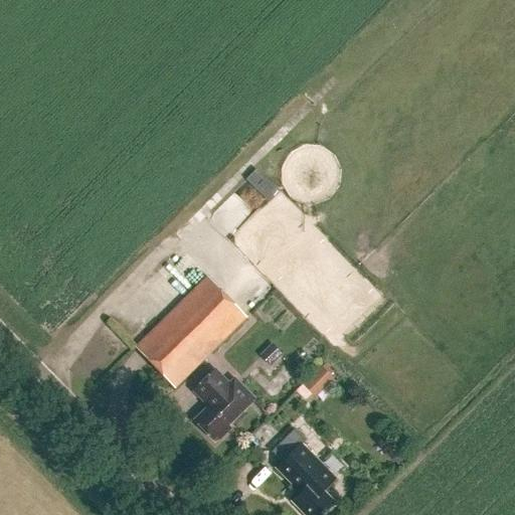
[(245,181),(269,203),(279,193),(255,170),(245,181)]
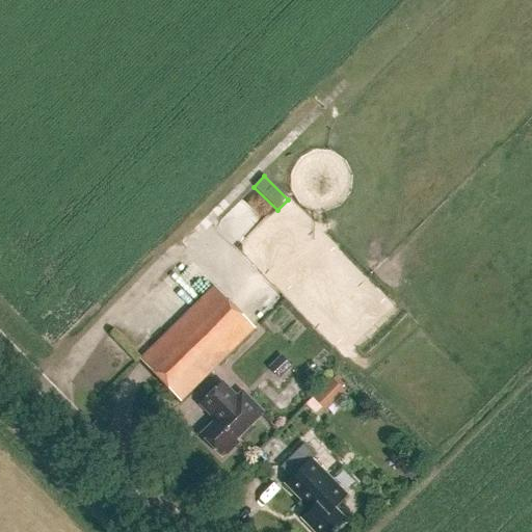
[(180,403),(254,329),(214,289),(140,362),(180,403)]
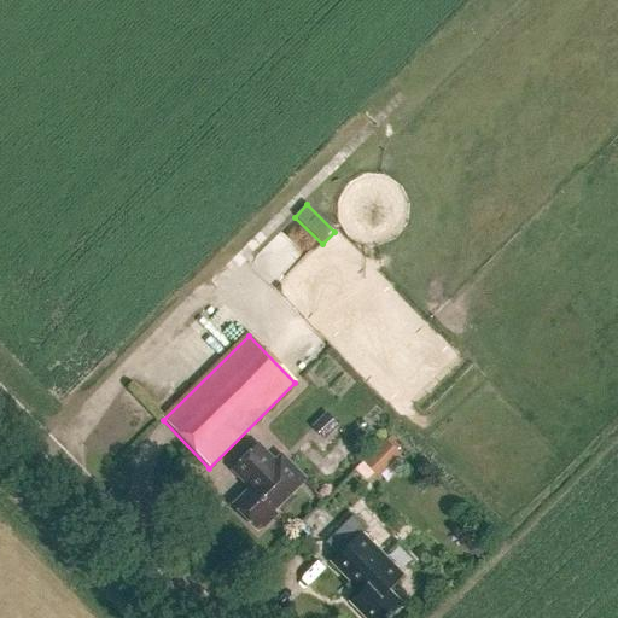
[(324,441),(338,426),(325,413),(312,427),(324,441)]
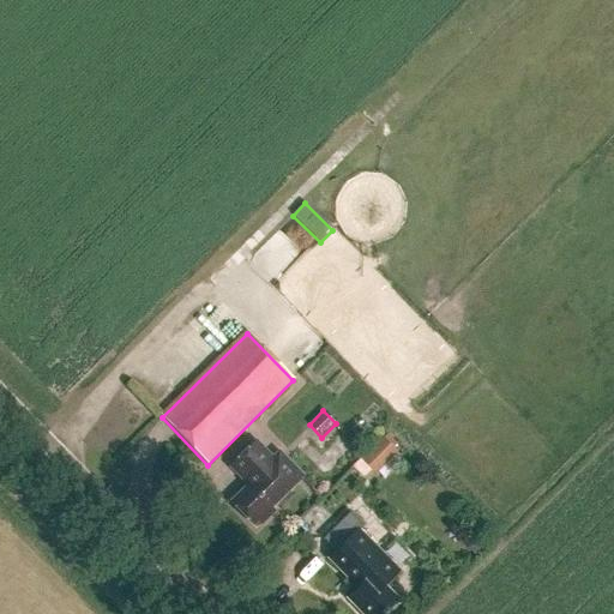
[(361,459),(375,475),(398,452),(384,438),(361,459)]
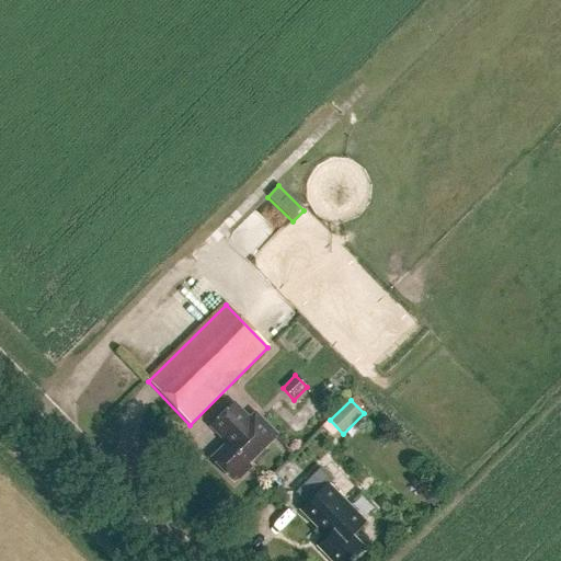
[(250,423),(233,405),(212,427),(228,445),(212,461),(231,481),(236,477),(239,481),(251,469),(248,465),(275,437),(256,418),(250,423)]
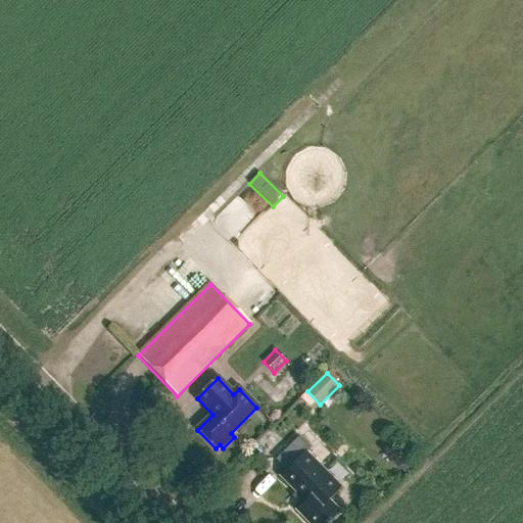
[(310,450),(298,438),(275,461),(286,472),(280,477),(305,503),(297,511),(308,522),(328,522),(340,512),(329,500),(341,487),(307,453),(310,450)]
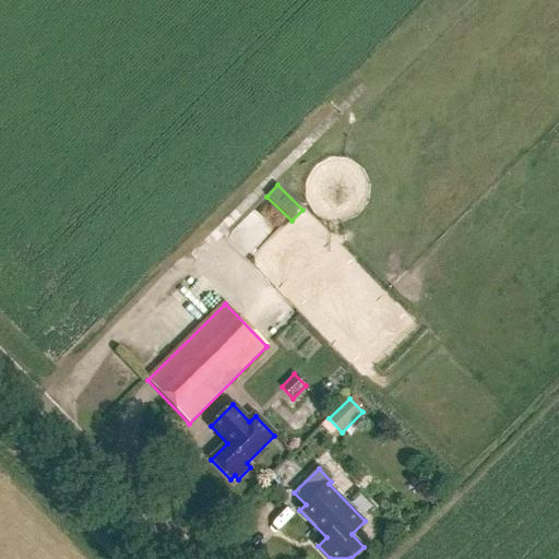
[(432,506),(442,496),(432,485),(426,491),(426,497),(430,501),(429,502),(432,506)]
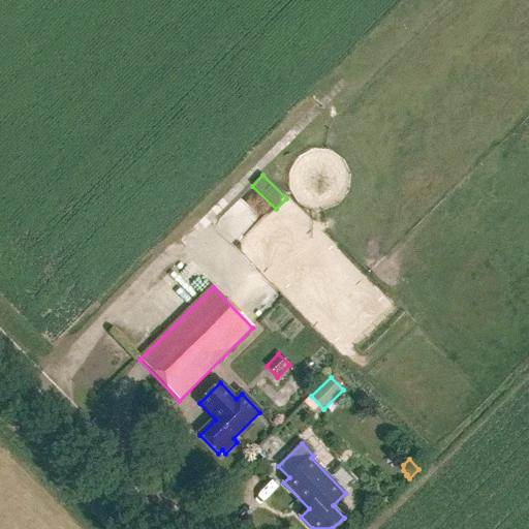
All buildings are outlined.
